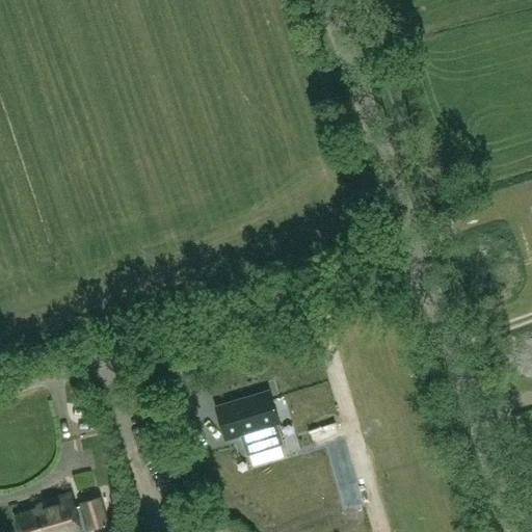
[(266,391),(215,406),(225,441),(241,435),(246,455),(281,445),(275,425),(276,425),(266,391)]
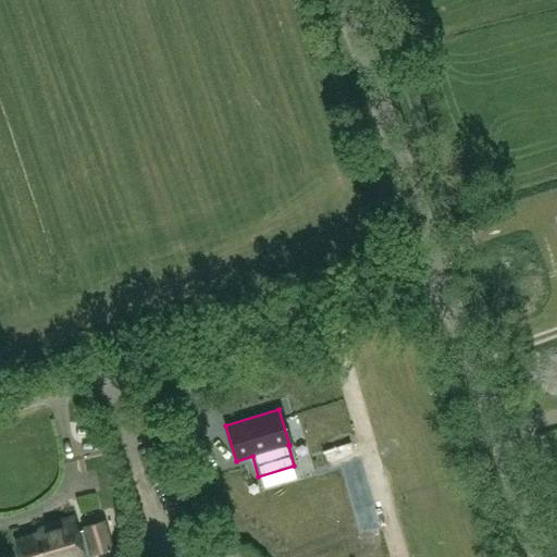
[(343,453),(349,469),(361,465),(355,448),(343,453)]
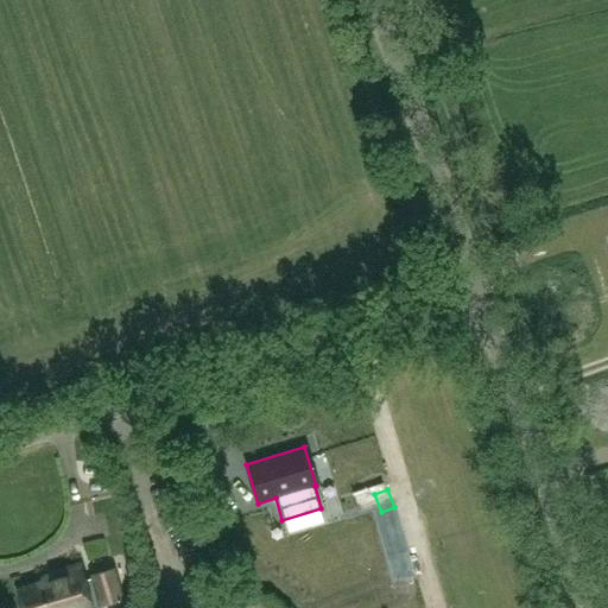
[(397,580),(413,575),(398,521),(381,526),(397,580)]
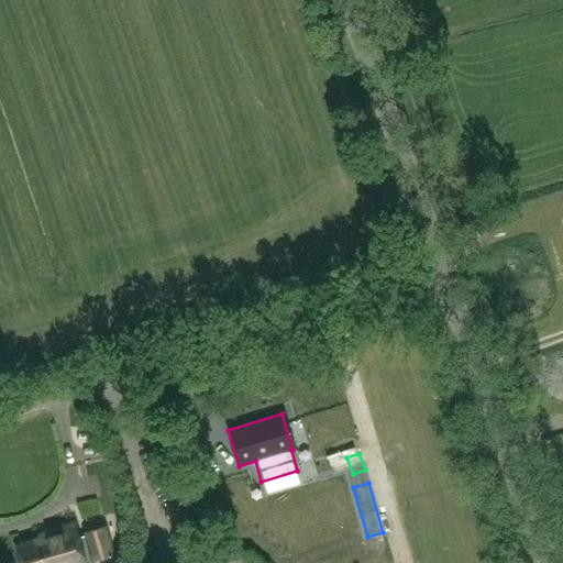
[(48,536),(17,544),(21,562),(79,562),(86,561),(74,522),(47,530),(48,536)]
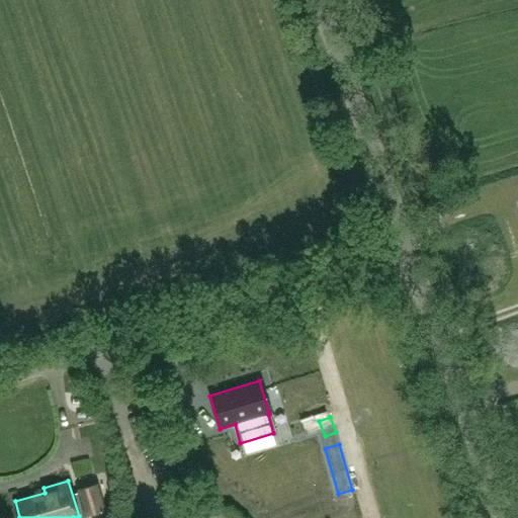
[(103,510),(97,484),(77,490),(85,515),(103,510)]
